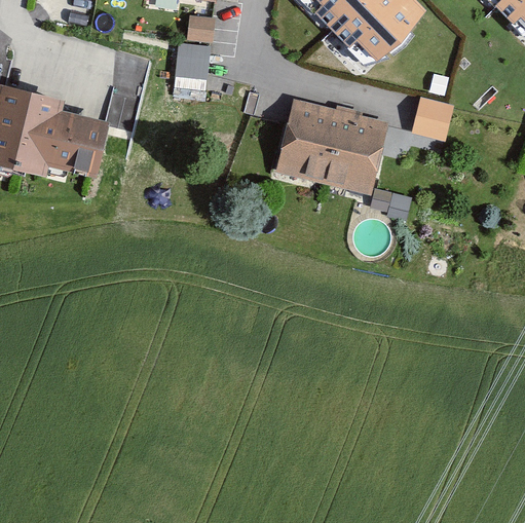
[(311,0),(375,64),(426,13),(412,0),(311,0)]
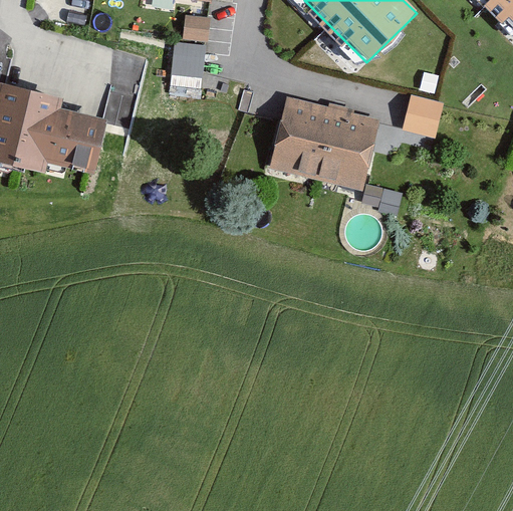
[(488,0),(512,26),(512,0),(488,0)]
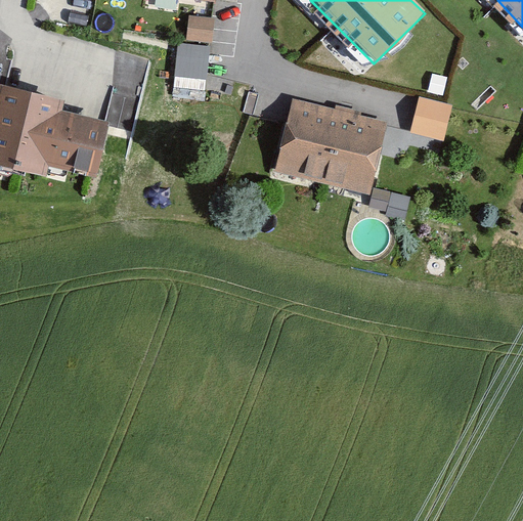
[(185,40),(212,42),(214,17),(188,14),(185,40)]
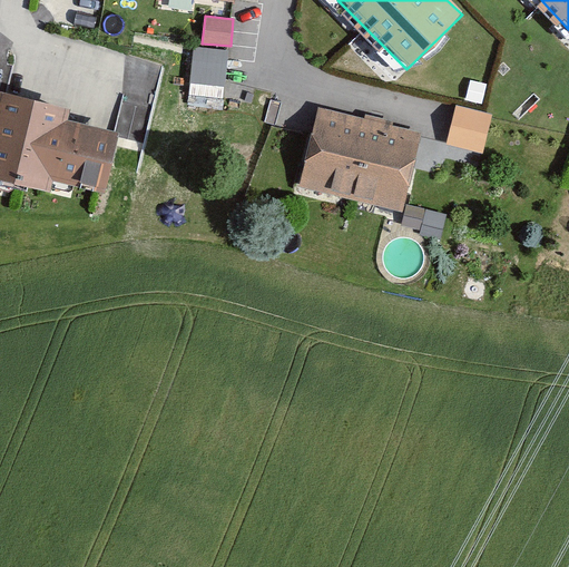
[(62,110),(2,95),(0,103),(0,179),(49,193),(52,179),(104,193),(118,137),(59,123),(62,110)]
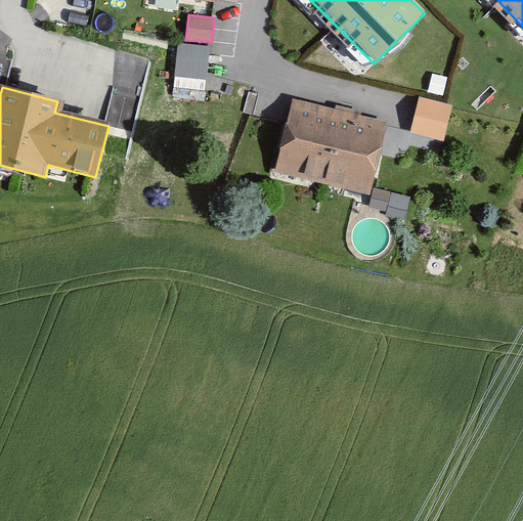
[(409,131),(442,140),(452,103),(420,95),(409,131)]
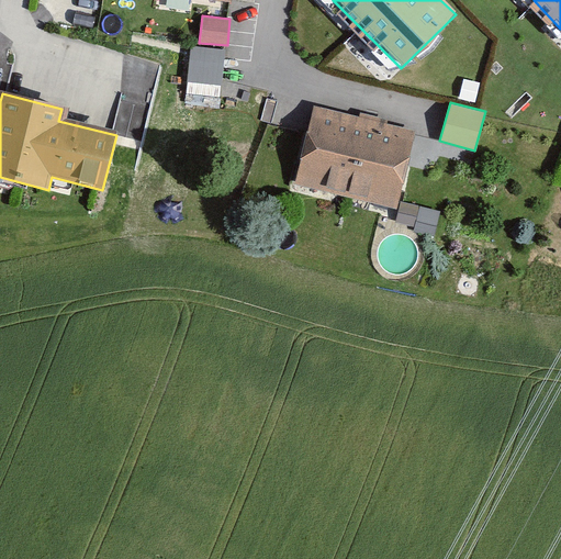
[(415,132),(310,105),(291,180),(396,207),(415,132)]
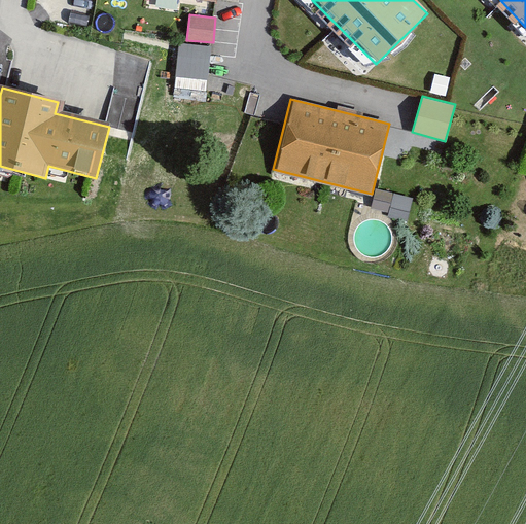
[(408,211),(410,191),(375,186),(372,206),(408,211)]
